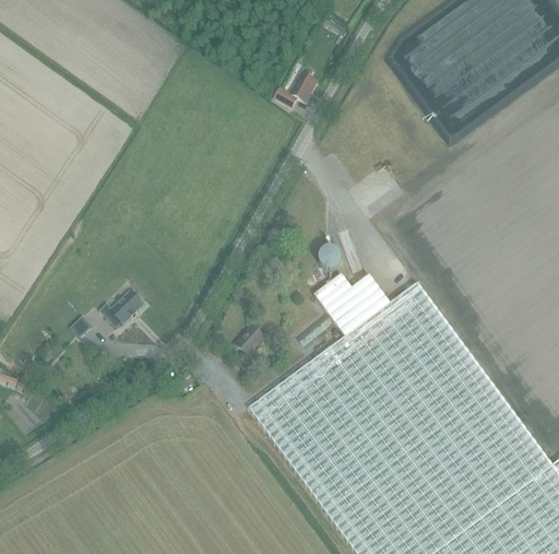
[(280,85),(274,95),(292,105),(297,95),(305,99),(308,94),(309,91),(311,89),(317,79),(309,74),(312,69),(311,68),(306,65),(305,65),(301,70),(290,91),(280,85)]
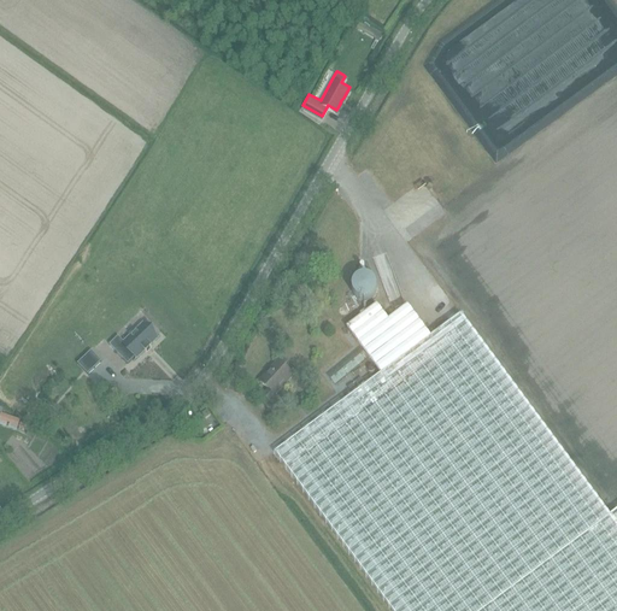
[(331,405),(275,447),(395,610),(616,610),(616,505),(610,511),(460,310),(430,332),(409,301),(406,303),(406,304),(395,306),(397,310),(394,312),(388,316),(377,300),(374,303),(347,322),(358,338),(381,369),(331,405)]
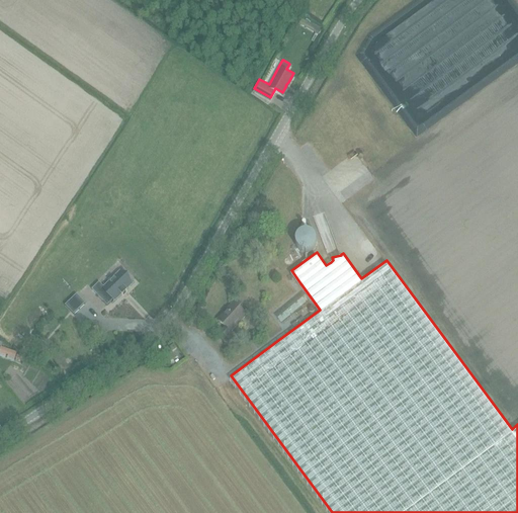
[(99,278),(92,285),(107,302),(113,295),(114,296),(115,296),(121,290),(122,291),(126,287),(125,286),(133,280),(132,279),(120,268),(104,283),(99,278)]
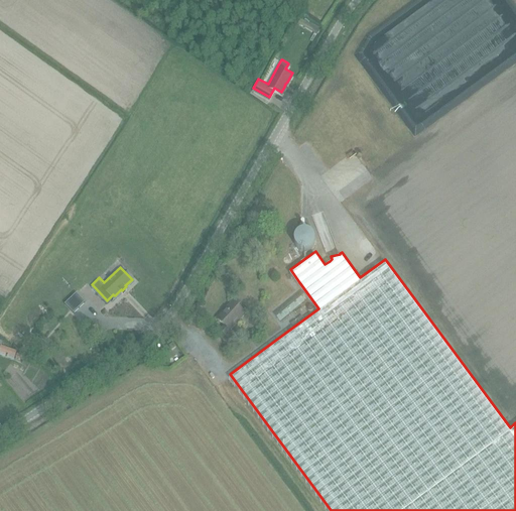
[(77,289),(65,300),(74,309),(85,298),(77,289)]
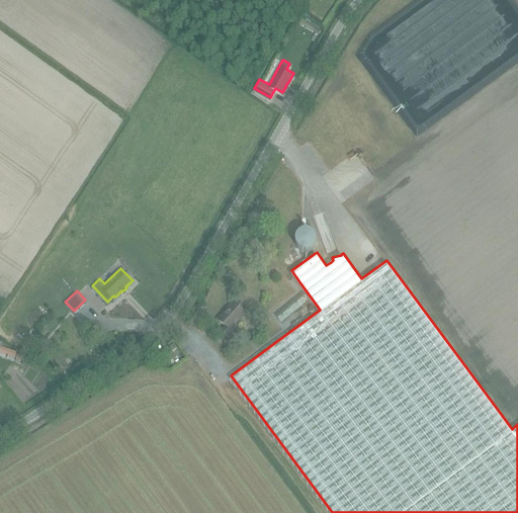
[(114,310),(122,321),(147,303),(138,291),(114,310)]
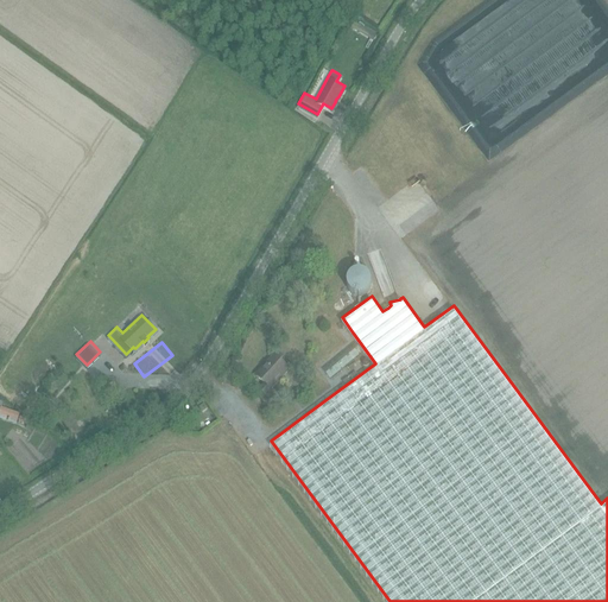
[(259,385),(271,394),(276,388),(271,384),(289,365),(273,350),(265,360),(266,361),(257,372),(265,379),(259,385)]
